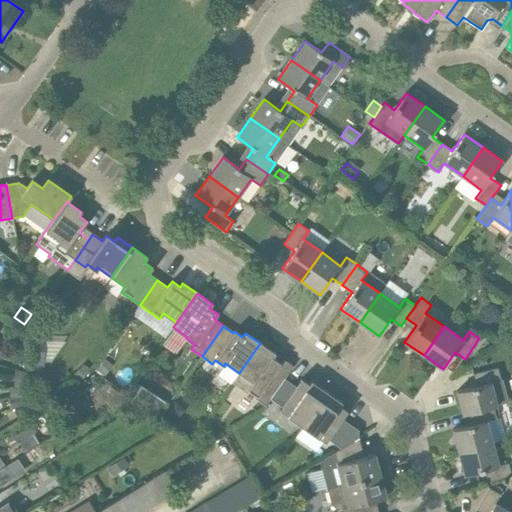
[(30,335),(30,365),(43,365),(43,335),(30,335)]
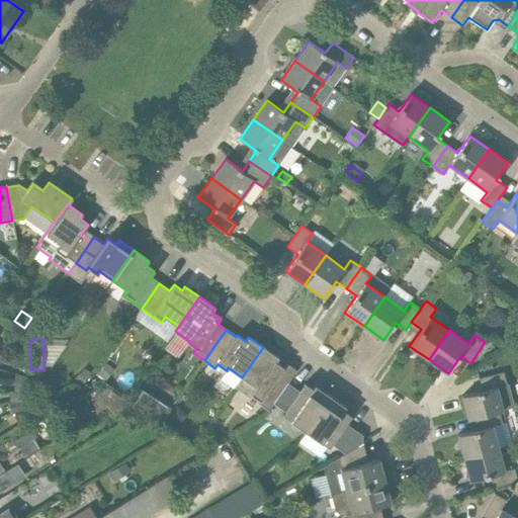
[(263,347),(242,377),(255,386),(251,394),(259,400),(257,403),(268,411),(271,406),(286,385),(276,379),(283,368),(275,362),(278,358),(263,347)]
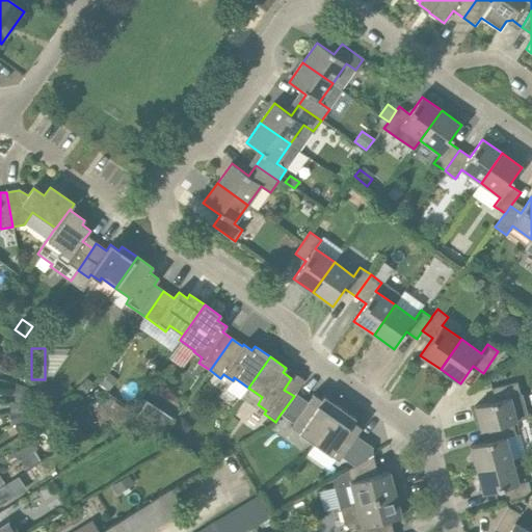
[(111,372),(104,382),(110,387),(118,377),(111,372)]
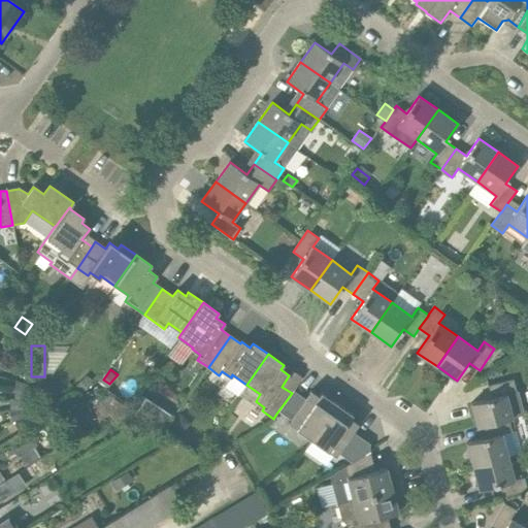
[(93,382),(86,375),(74,387),(81,394),(93,382)]
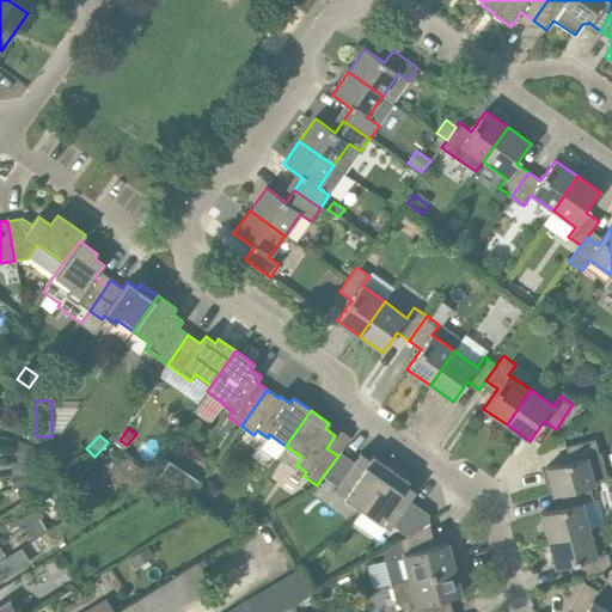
[(554,495),(561,494),(591,485),(594,484),(587,458),(599,454),(595,440),(565,447),(569,461),(546,467),(554,495)]
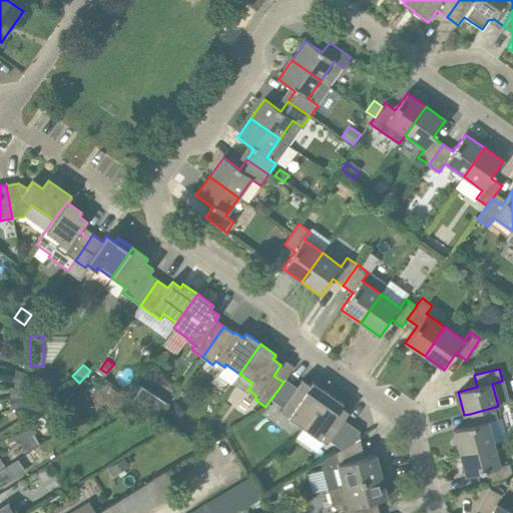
[(12,379),(28,381),(28,375),(14,371),(12,379)]
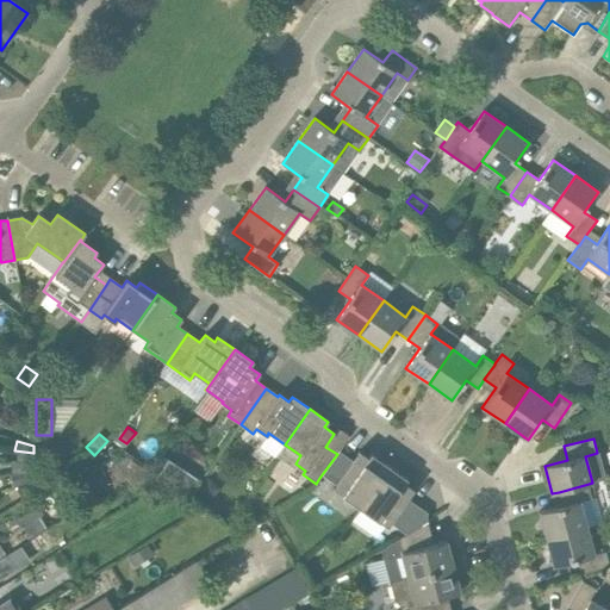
[(33,453),(14,450),(16,461),(35,460),(33,453)]
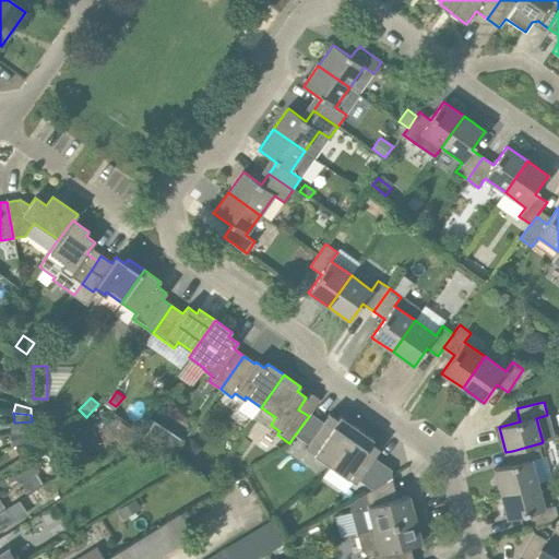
[(328,468),(355,430),(339,418),(335,423),(328,416),(321,425),(309,416),(293,438),(306,447),(304,451),(328,468)]
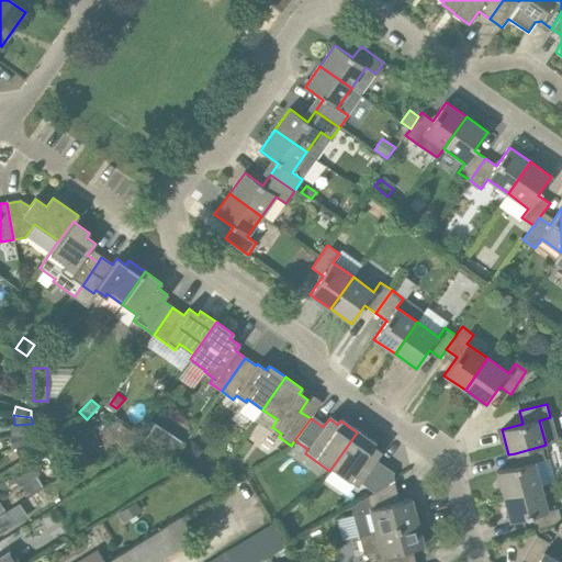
[(10,428),(11,437),(26,434),(25,428),(10,428)]
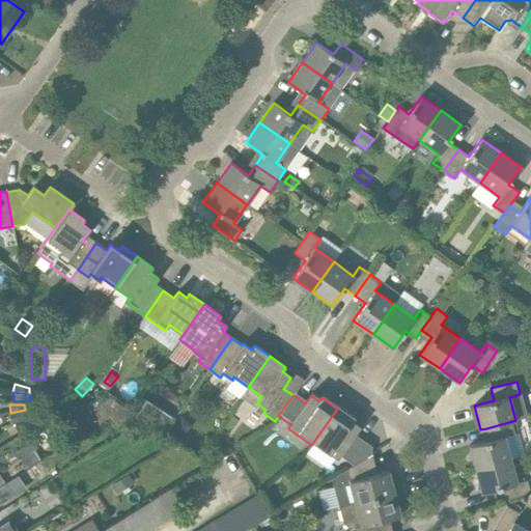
[(86,404),(71,412),(77,426),(79,425),(81,429),(93,422),(86,404)]
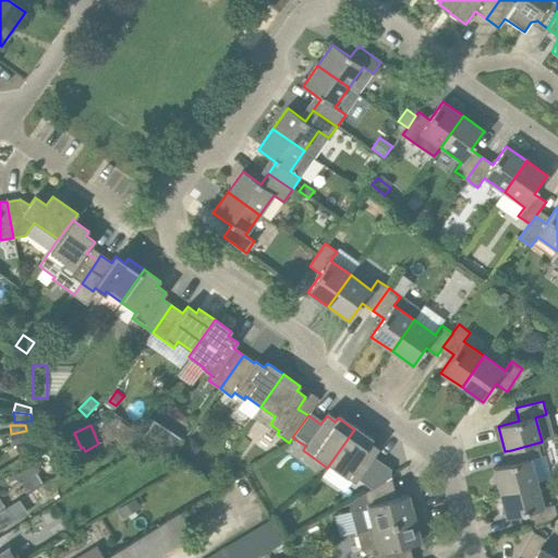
[(95,428),(101,447),(113,439),(98,427),(95,428)]
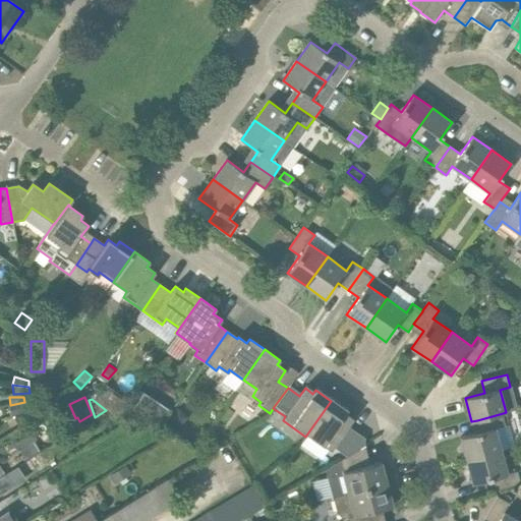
[(305,437),(329,453),(332,450),(344,458),(361,447),(365,445),(364,441),(346,428),(352,420),(344,415),(346,412),(331,401),(305,437)]
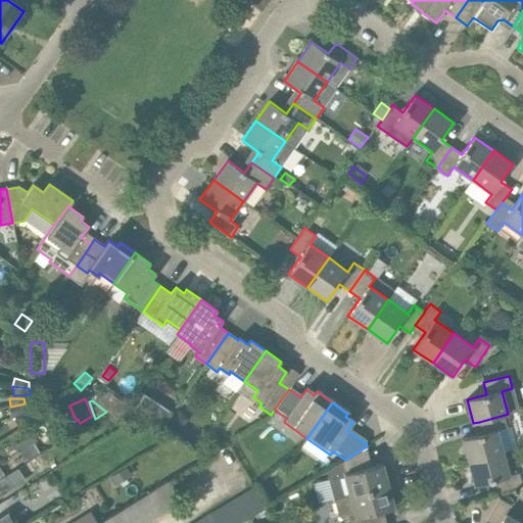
[(8,410),(10,418),(24,414),(21,406),(8,410)]
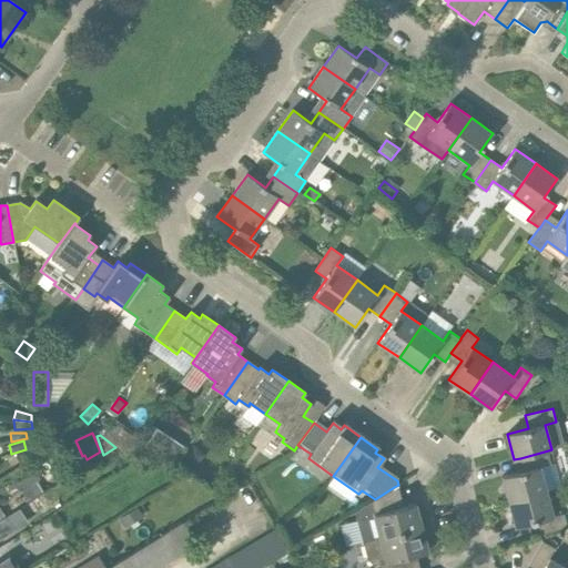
[(175,460),(181,452),(166,443),(161,452),(175,460)]
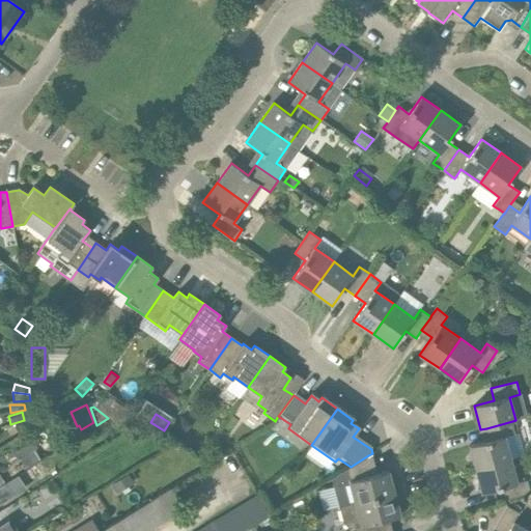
[(182,417),(172,426),(182,436),(191,426),(182,417)]
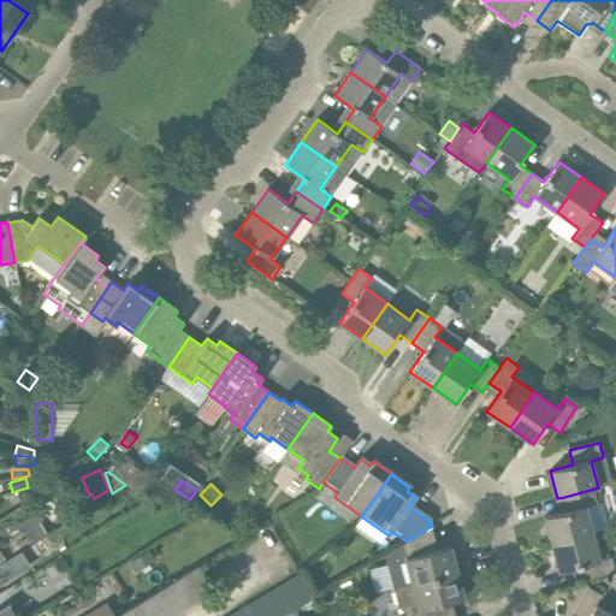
[(17,495),(21,504),(36,499),(33,489),(17,495)]
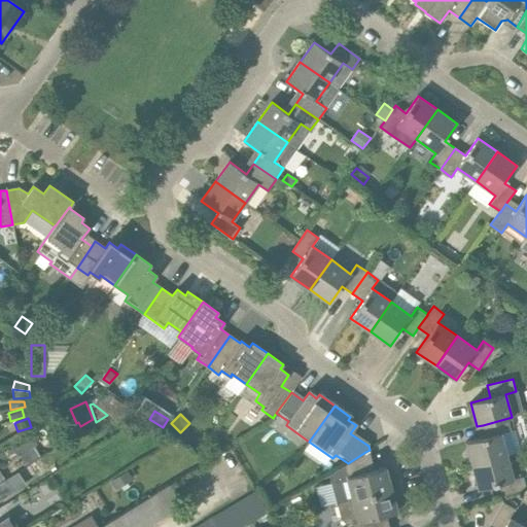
[(508,418),(483,425),(486,436),(465,443),(471,465),(507,456),(501,433),(512,430),(508,418)]
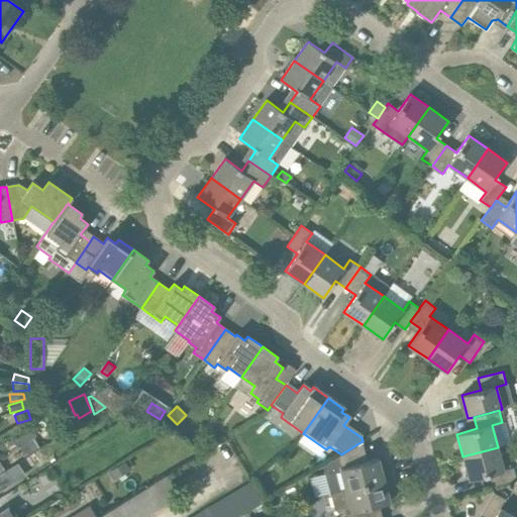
[(72,411),(62,416),(67,426),(77,421),(72,411)]
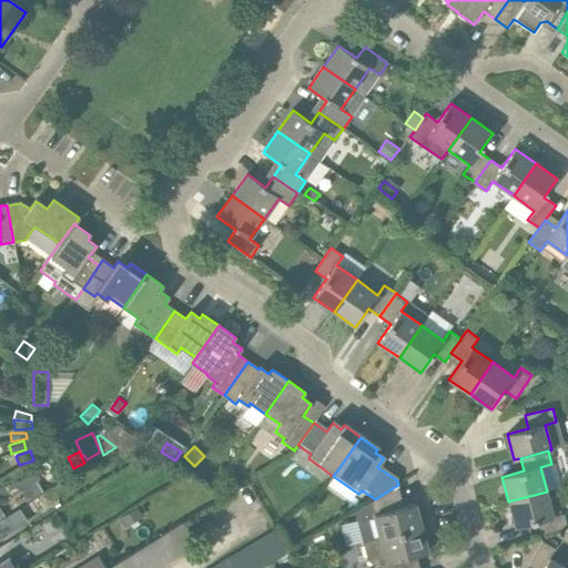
[(170,466),(165,462),(160,467),(164,470),(170,466)]
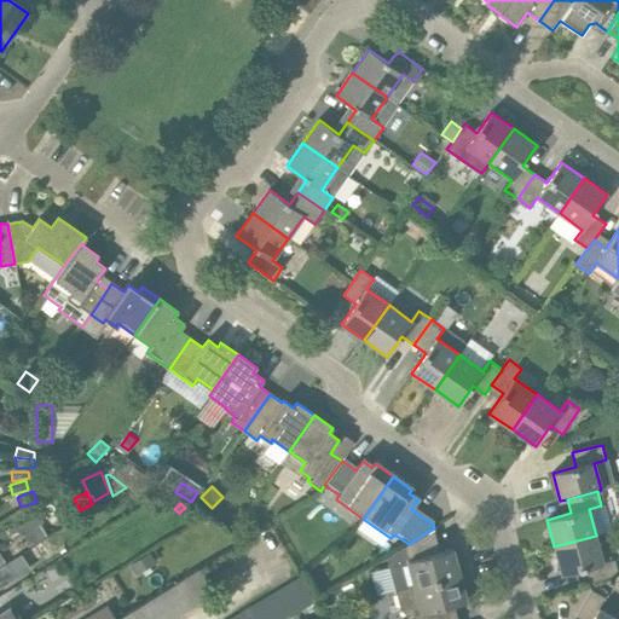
[(30,548),(46,538),(38,524),(22,533),(30,548)]
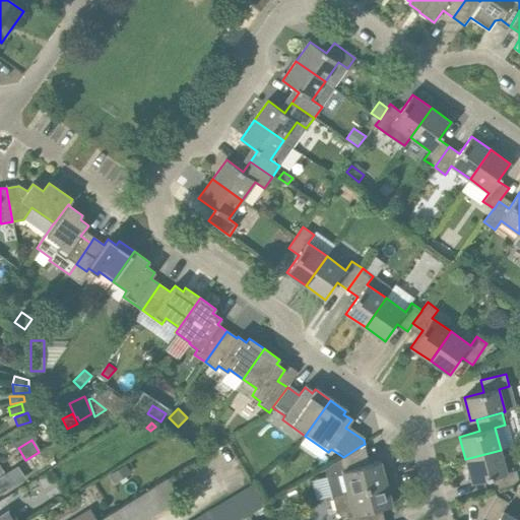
[(342,471),(348,494),(386,483),(380,461),(369,464),(365,461),(361,446),(343,457),(331,464),(336,473),(342,471)]
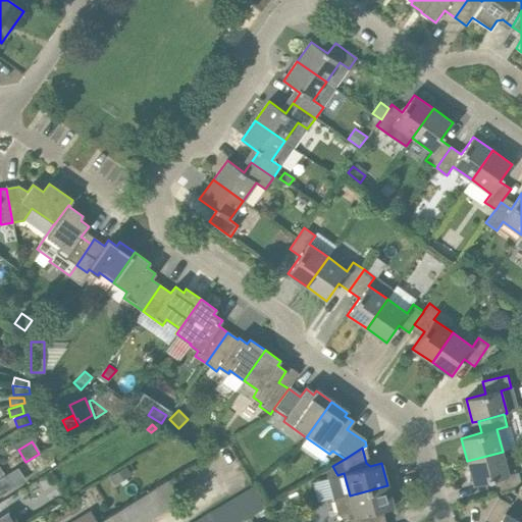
[(503,452),(467,461),(473,484),(493,479),(497,491),(521,484),(518,472),(508,475),(503,452)]
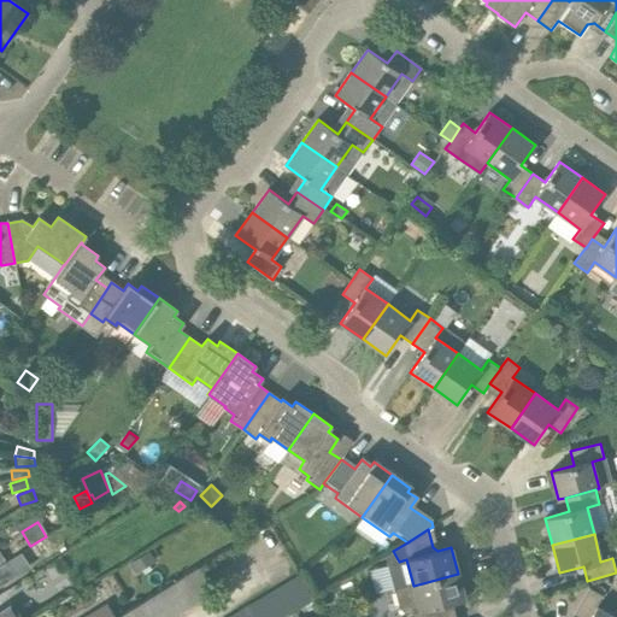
[(135,574),(154,562),(148,551),(129,563),(135,574)]
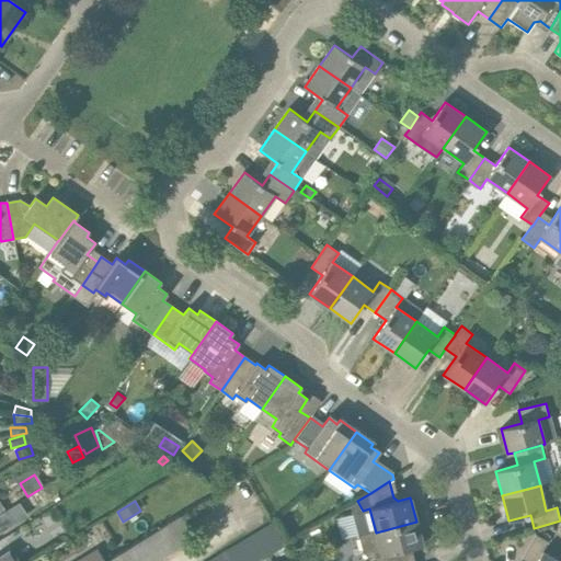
[(0,533),(13,525),(4,511),(0,514),(0,533)]
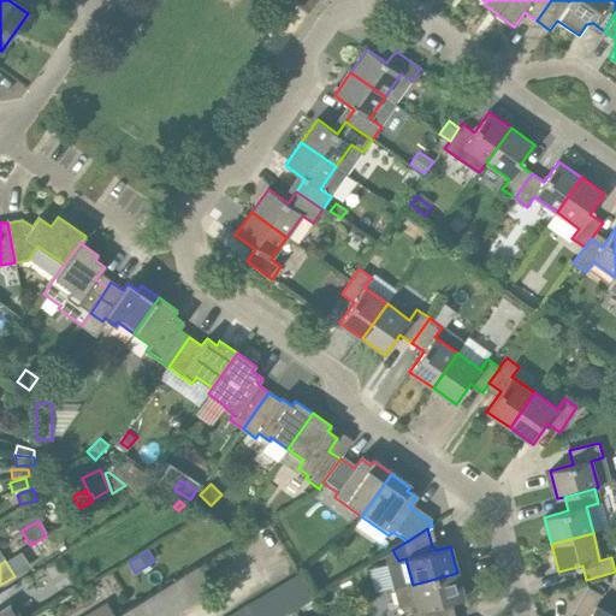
[(173,615),(215,591),(200,566),(116,615),(173,615)]
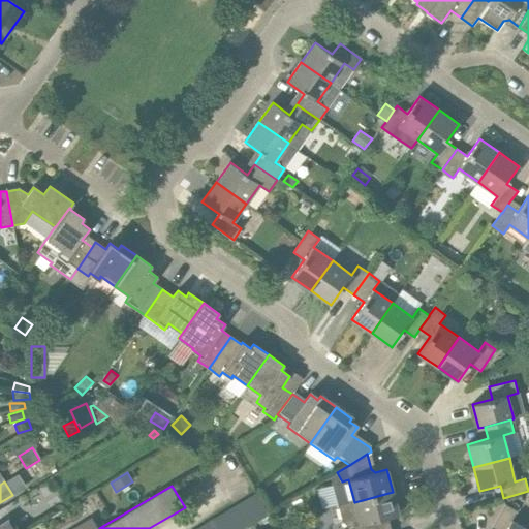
[(353,525),(354,528),(386,528),(384,521),(387,517),(398,514),(393,492),(354,502),(339,506),(342,521),(348,526),(353,525)]
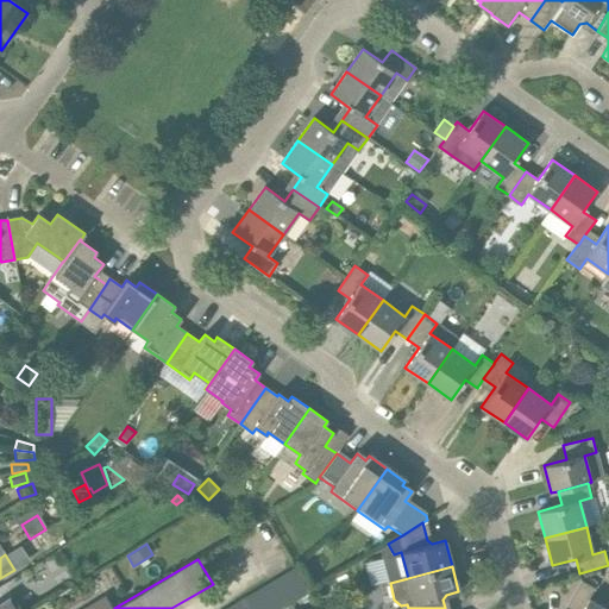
[(283,577),(296,600),(308,592),(295,570),(283,577)]
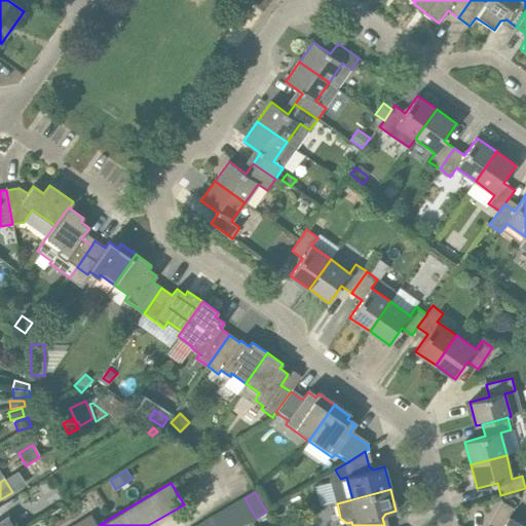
[(234,504),(246,524),(256,518),(245,498),(234,504)]
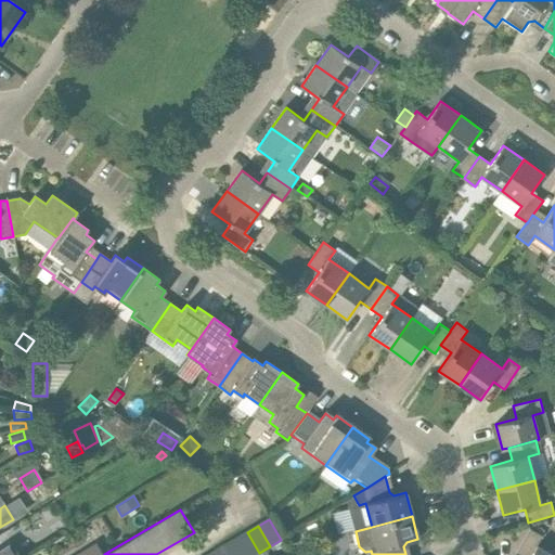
[(553,554),(537,545),(542,536),(530,529),(516,553),(520,554),(553,554)]
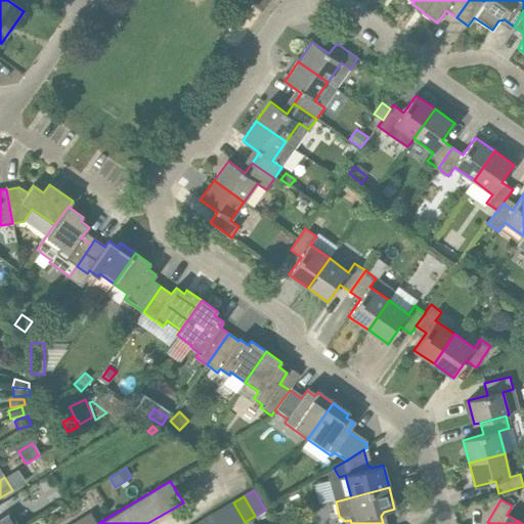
[(223,509),(231,523),(241,523),(245,522),(233,503),(223,509)]
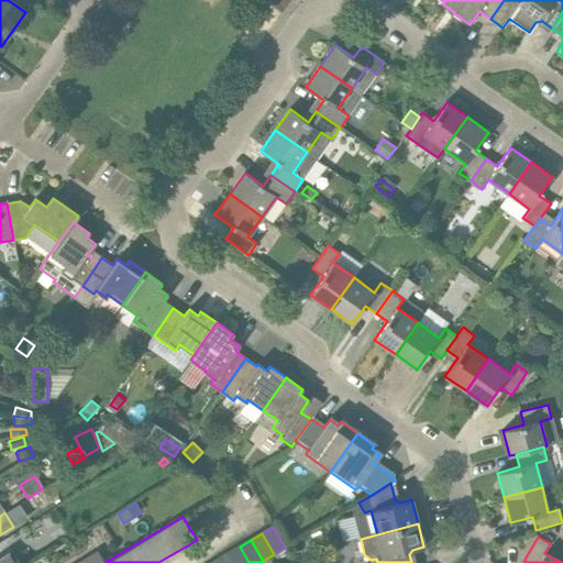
[(229,553),(234,562),(249,562),(240,547),(229,553)]
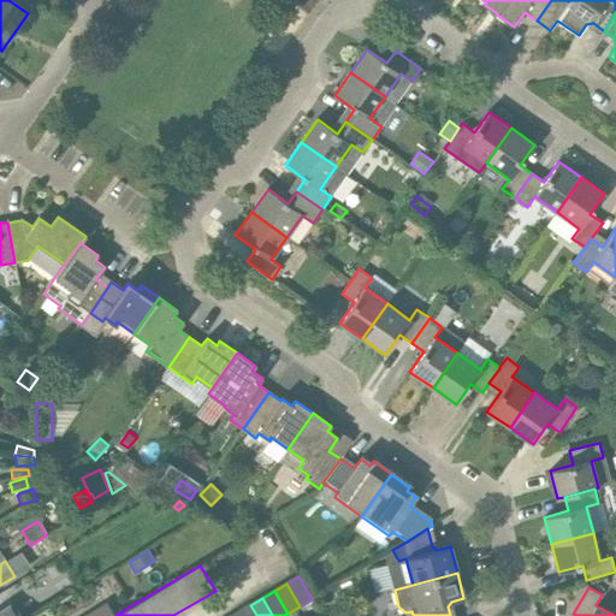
[(113,615),(107,605),(89,615),(113,615)]
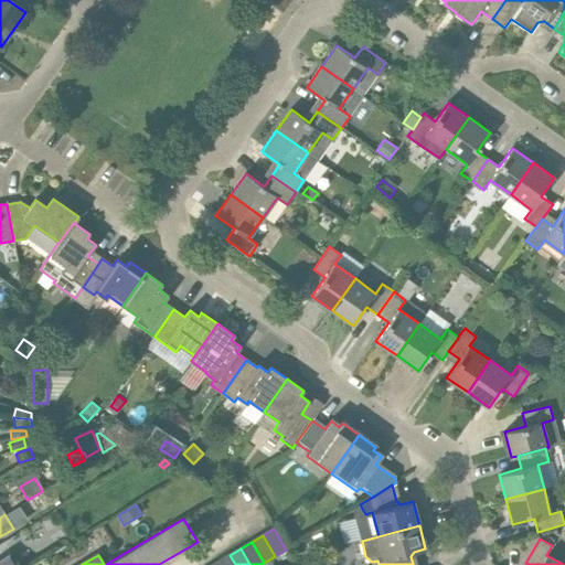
[(219,562),(220,564),(235,564),(230,555),(219,562)]
